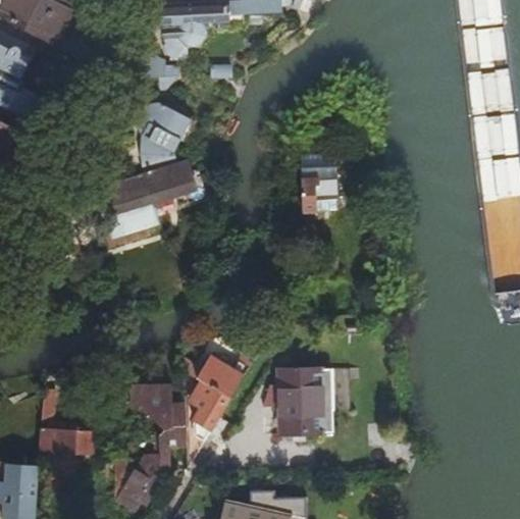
[(76,3),(70,0),(0,0),(0,13),(56,43),(76,3)]
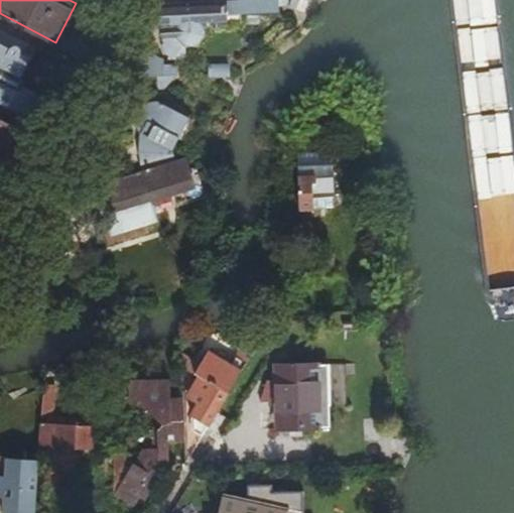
[(278,12),(277,0),(204,0),(157,2),(158,27),(161,27),(163,27),(164,35),(161,35),(161,50),(170,58),(184,58),(183,45),(196,44),(204,35),(203,25),(240,23),(240,14),(278,12)]
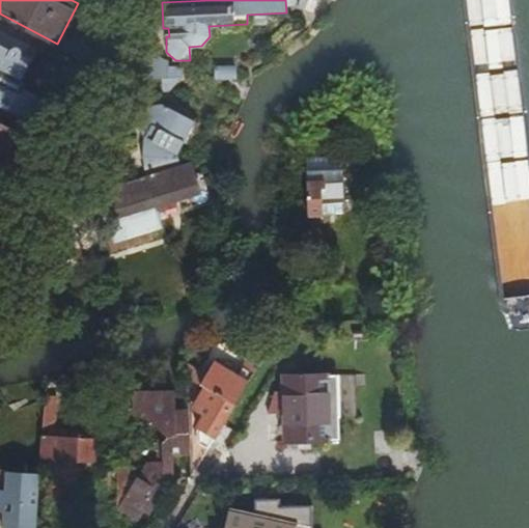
[(0,70),(21,81),(22,81),(21,80),(37,49),(0,28),(0,70)]
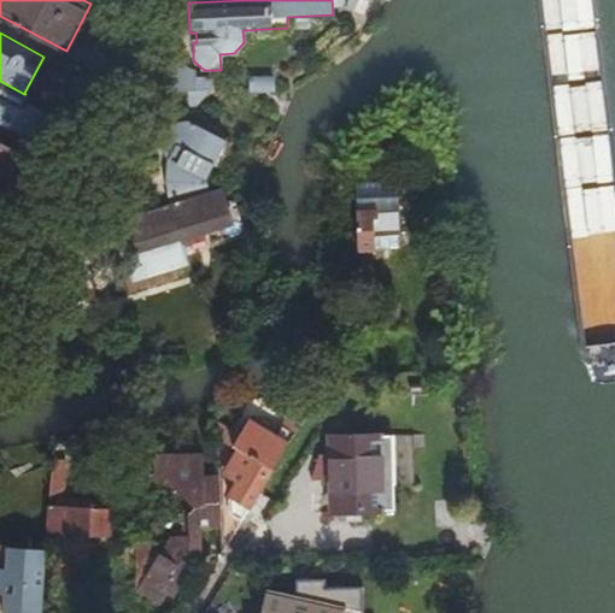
[(156,68),(147,92),(187,90),(194,90),(194,77),(193,69),(181,65),(156,68)]
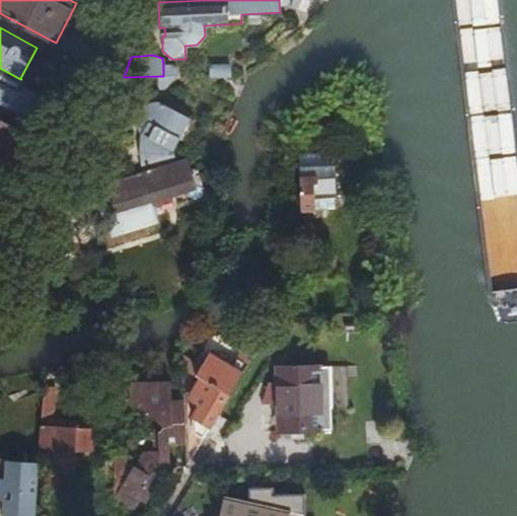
[(210,74),(230,73),(229,63),(210,64),(210,74)]
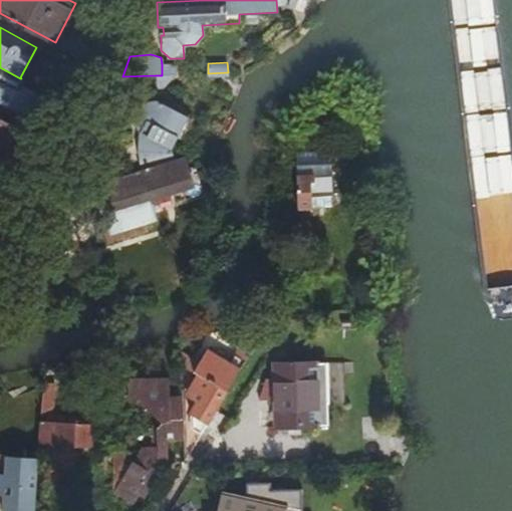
[(173,63),(162,64),(162,75),(173,74),(173,63)]
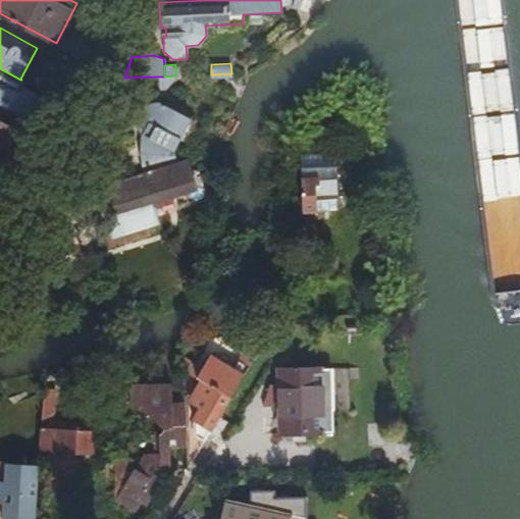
[(20,80),(0,68),(0,107),(23,119),(36,96),(22,89),(23,86),(21,80),(20,80)]
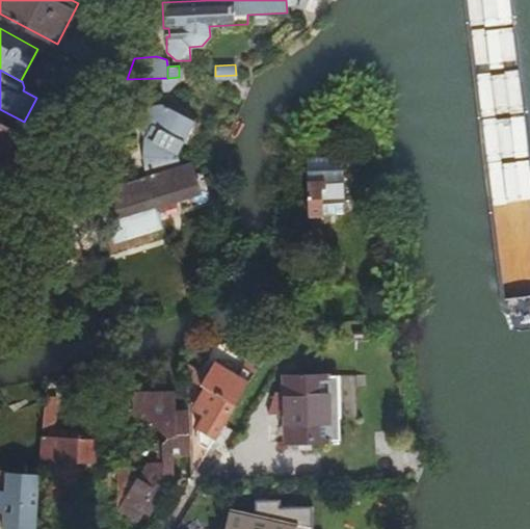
[(167,78),(161,78),(162,89),(169,89),(179,78),(179,77),(167,78)]
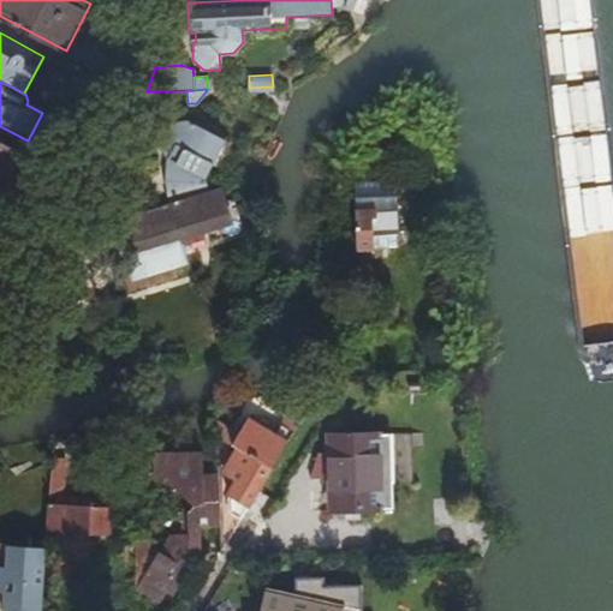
[(162,151),(168,159),(189,121),(184,121),(178,120),(173,121),(168,125),(164,131),(161,136),(161,142),(161,147),(162,151)]
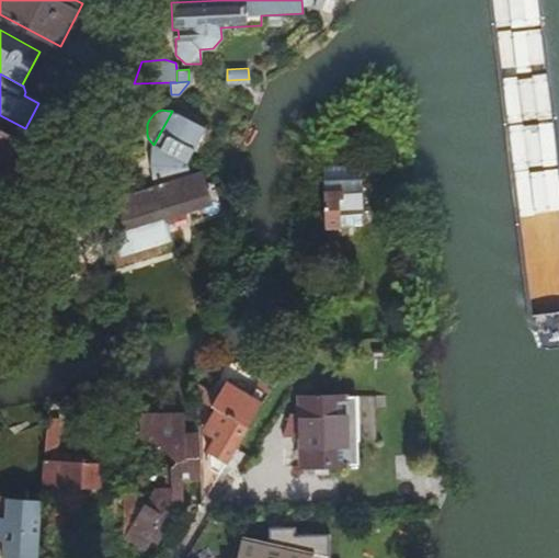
[(153,145),(186,162),(193,149),(197,151),(209,131),(172,111),(153,145)]
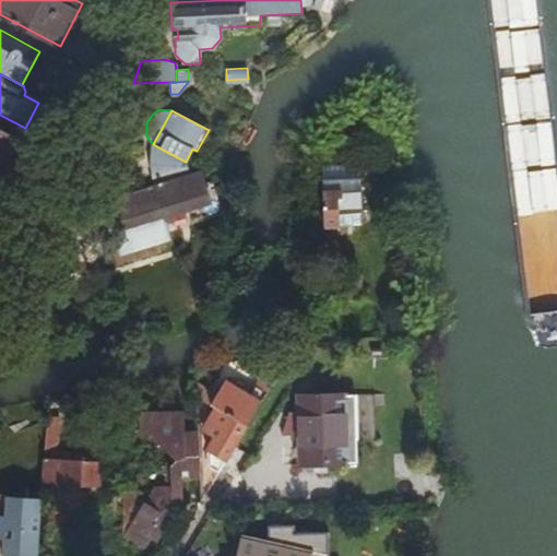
[(20,140),(0,129),(0,184),(1,185),(10,168),(7,165),(20,140)]
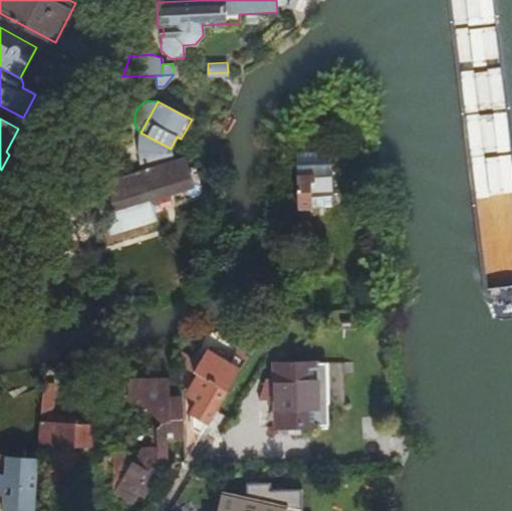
[(143,168),(175,157),(171,149),(141,133),(143,168)]
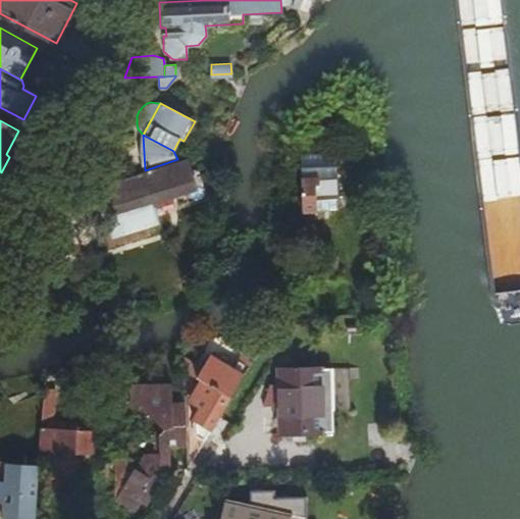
[(197,188),(188,160),(145,173),(145,172),(107,185),(117,218),(158,206),(156,200),(172,195),(174,201),(190,196),(188,190),(197,188)]
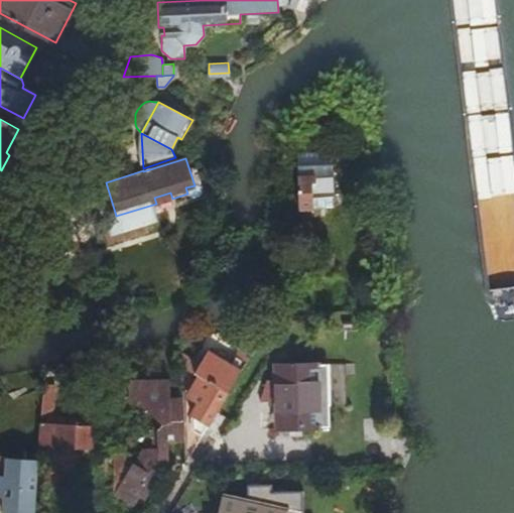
[(311,182),(315,182),(315,177),(297,178),(299,209),(313,208),(312,198),(311,182)]
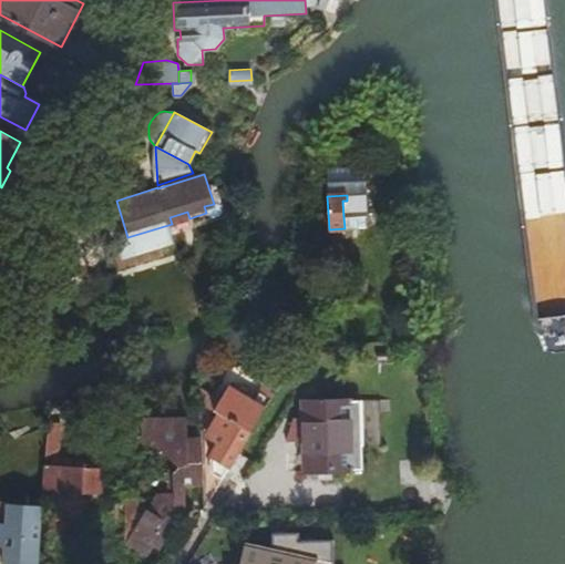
[(365,200),(347,201),(342,201),(343,217),(366,215),(365,200)]
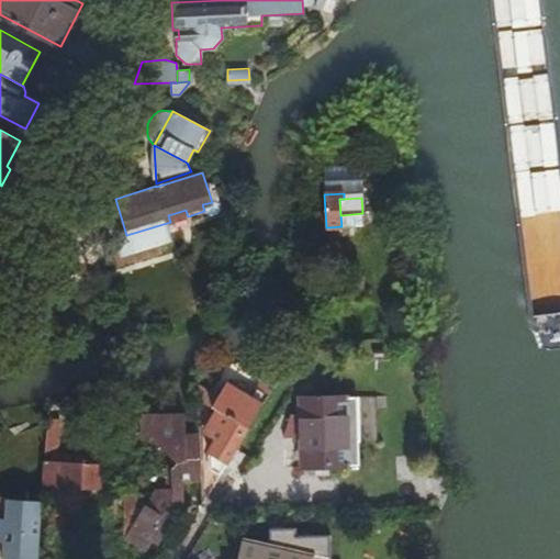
[(217,392),(200,382),(201,398),(217,407),(206,426),(208,432),(209,434),(216,438),(209,450),(209,465),(219,471),(270,387),(260,380),(252,395),(225,380),(217,392)]
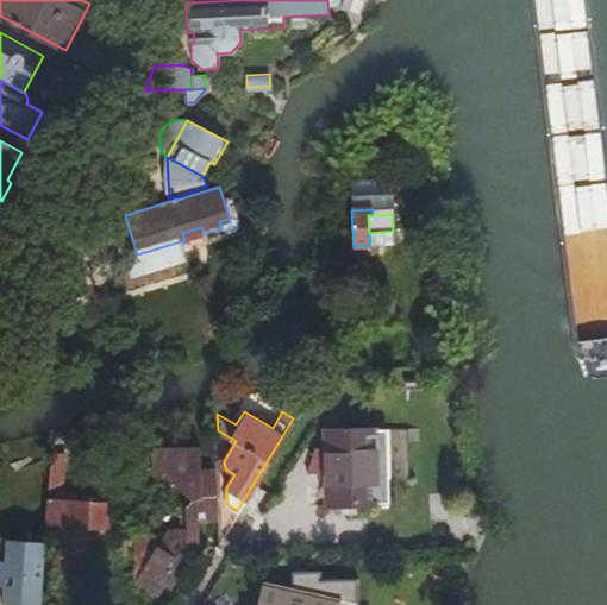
[(387,430),(326,432),(327,505),(388,504),(387,430)]
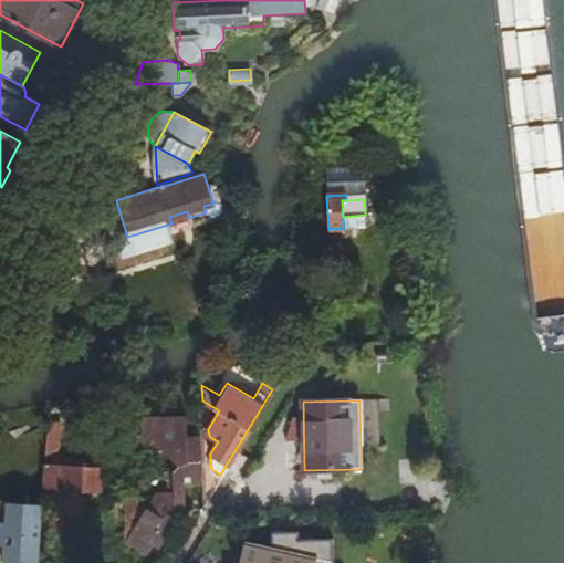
[(145,508),(123,492),(124,539),(142,550),(148,540),(154,544),(162,532),(156,528),(162,519),(168,523),(185,497),(184,481),(202,481),(202,439),(187,439),(187,418),(144,419),(144,439),(148,444),(149,441),(176,466),(170,471),(171,492),(155,492),(145,508)]
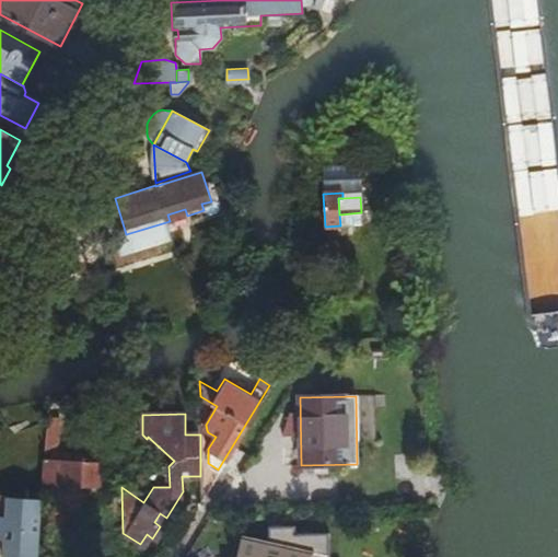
[(59,416),(45,416),(45,424),(41,480),(103,485),(104,456),(64,454),(64,450),(57,449),(59,416)]
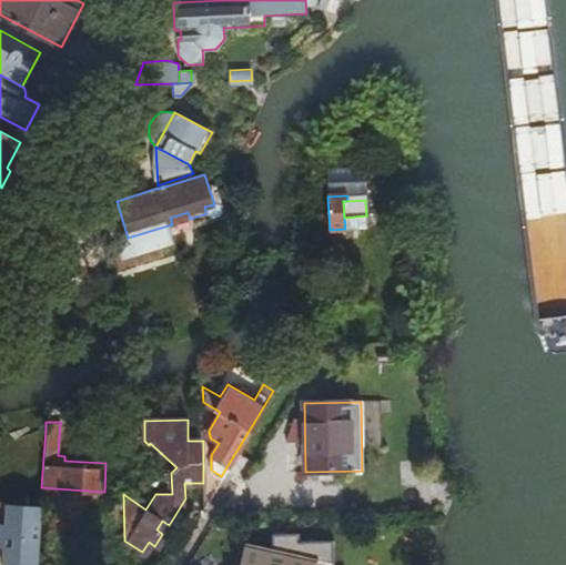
[(121,503),(103,503),(103,554),(123,553),(121,503)]
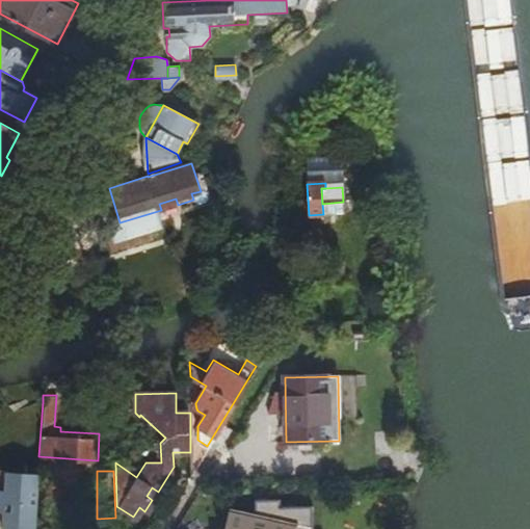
[(280,501),(256,501),(256,513),(233,507),(229,528),(310,528),(310,507),(280,507),(280,501)]
